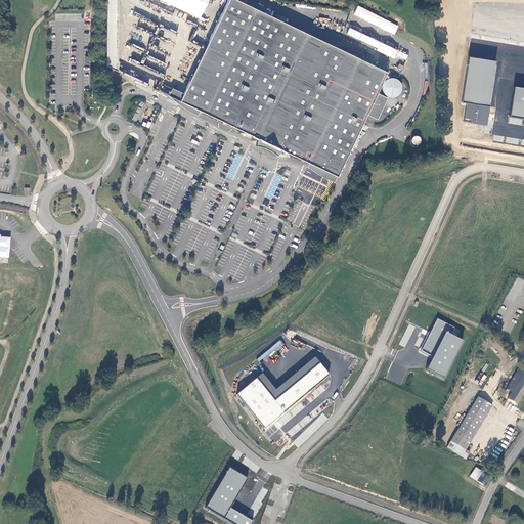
[(106,0),(106,66),(118,71),(118,0),(106,0)]
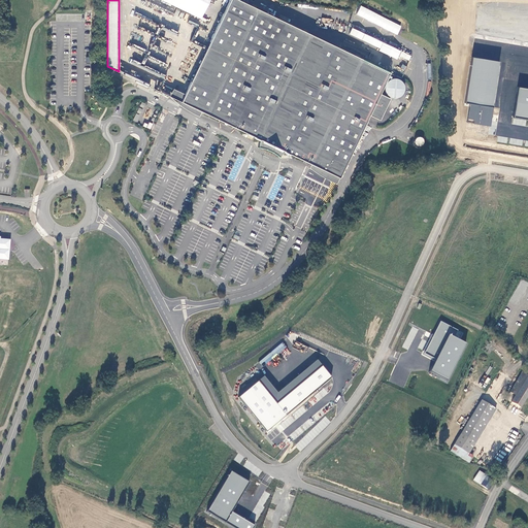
[(160,0),(202,19),(210,0),(160,0)]
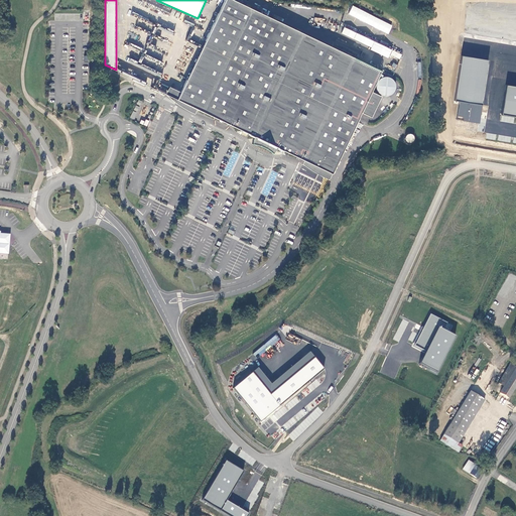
[(224,0),(211,27),(177,100),(223,121),(250,134),(250,135),(251,136),(252,136),(253,137),(254,137),(255,136),(254,140),(254,144),(257,144),(260,145),(264,147),(267,148),(270,151),(273,153),(275,150),(278,148),(279,149),(280,150),(281,150),(282,150),(283,150),(332,173),(361,112),(372,117),(382,96),(371,91),(381,71),(235,0),(224,0)]
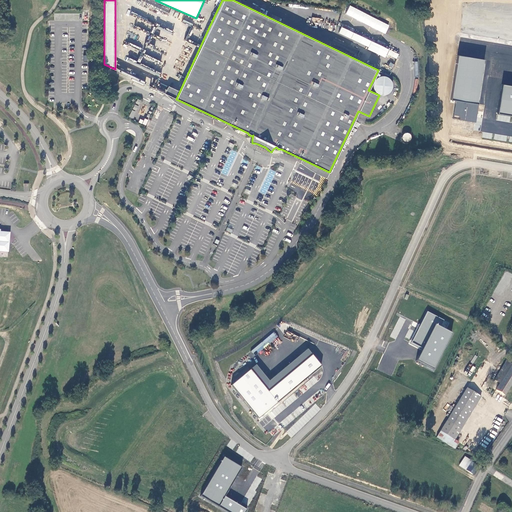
[(345,15),(386,33),(390,24),(349,6),(345,15)]
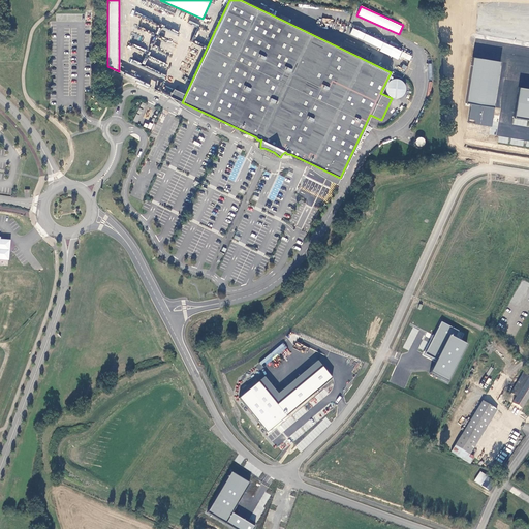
[(409,61),(412,55),(352,28),(349,35),(380,49),(379,52),(398,59),(399,57),(409,61)]
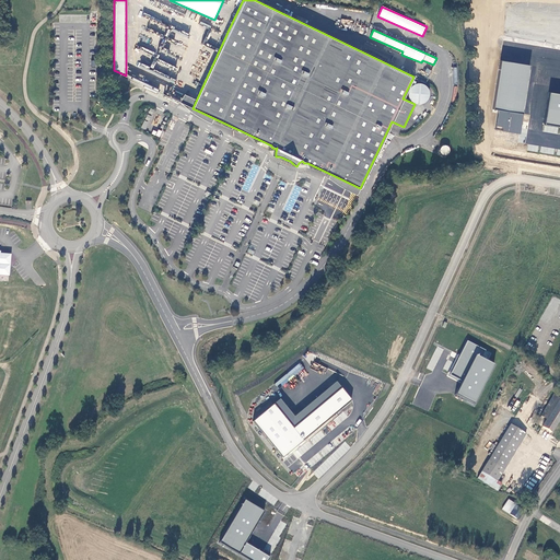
[(502,61),(494,108),(524,114),(532,66),(502,61)]
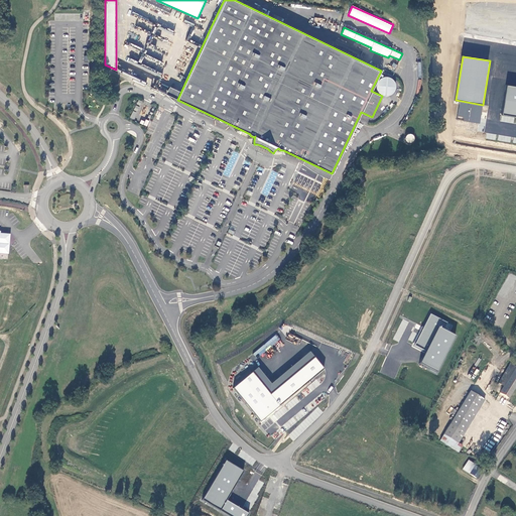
[(515,87),(509,86),(504,114),(515,115),(515,87)]
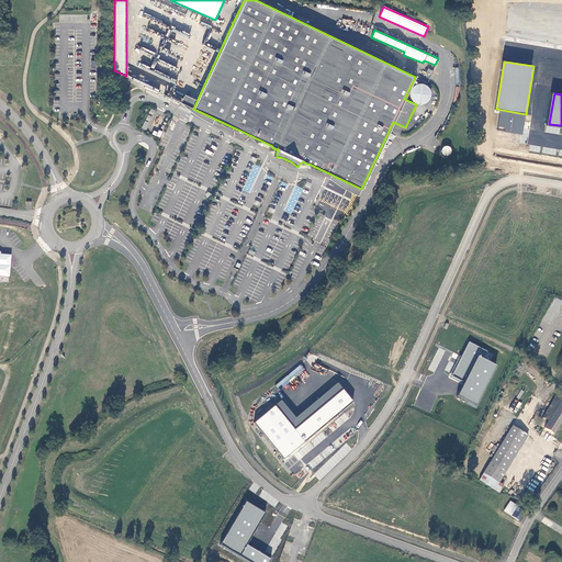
[(543,137),(535,136),(532,148),(540,149),(547,150),(548,146),(557,147),(558,135),(543,133),(543,137)]
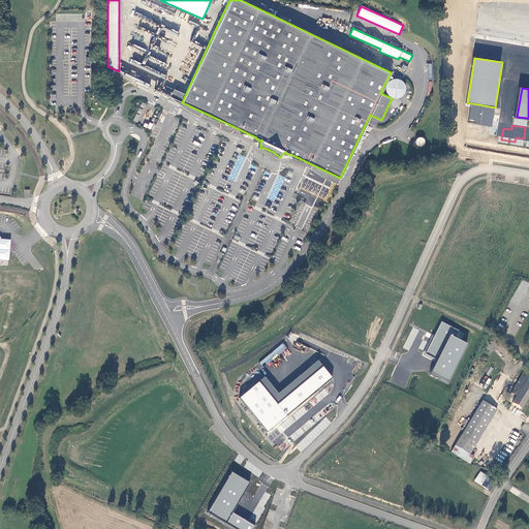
[(239,155),(229,179),(236,182),(245,157),(239,155)]
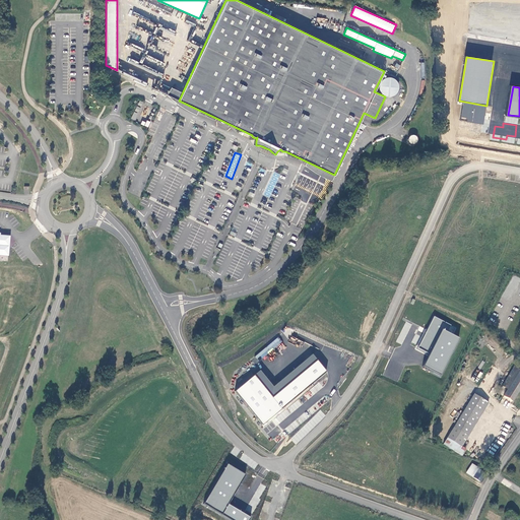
[(274,172),(262,194),(269,197),(280,175),(274,172)]
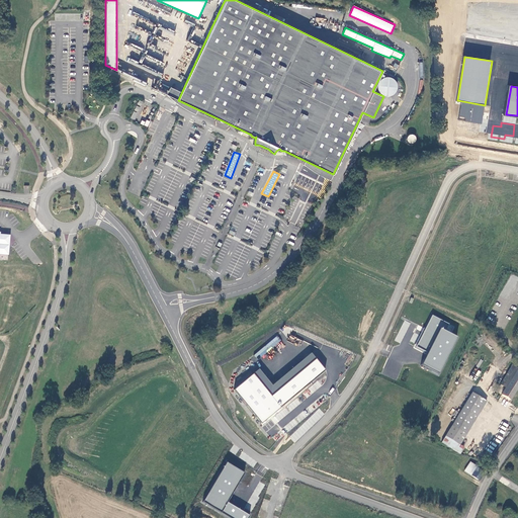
[(0,254),(8,255),(9,245),(10,236),(0,235),(0,233),(0,232),(0,254)]
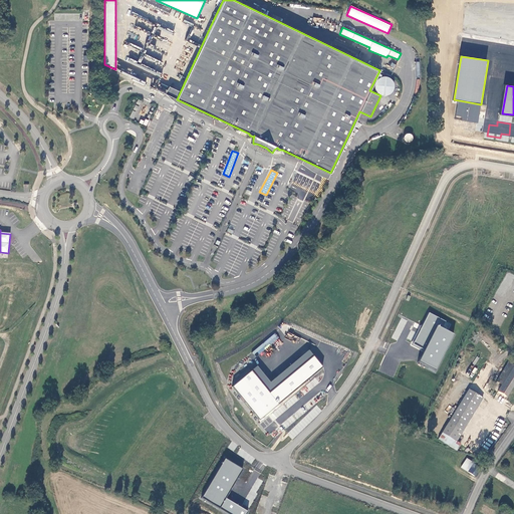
[(413,343),(426,349),(420,362),(436,370),(455,334),(443,328),(446,322),(429,313),(413,343)]
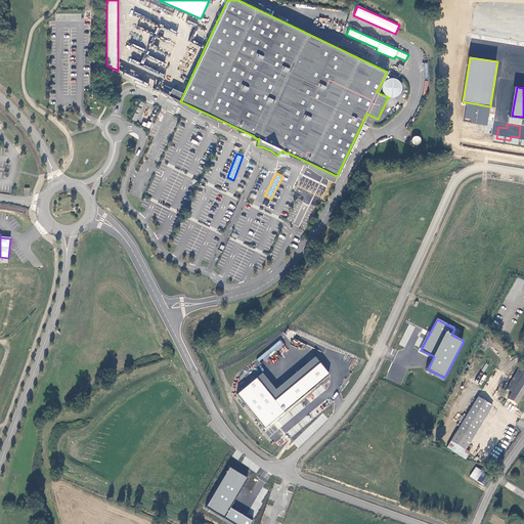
[(280,340),(257,359),(261,363),(285,344),(280,340)]
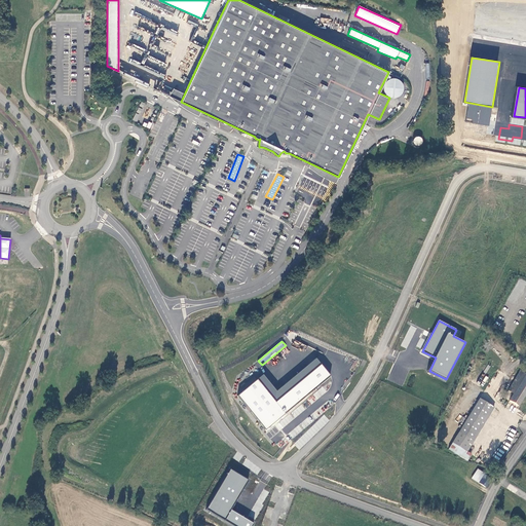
[(260,380),(240,397),(267,428),(331,376),(320,363),(276,400),(260,380)]
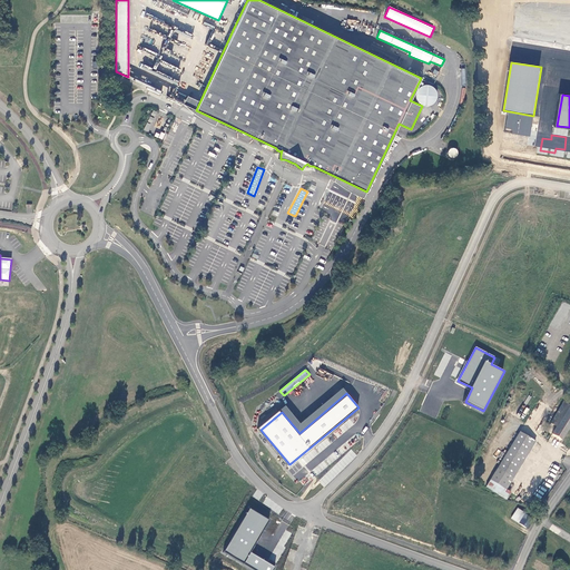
[(551,434),(552,435),(569,445),(569,405),(564,402),(551,423),(557,426),(551,434)]
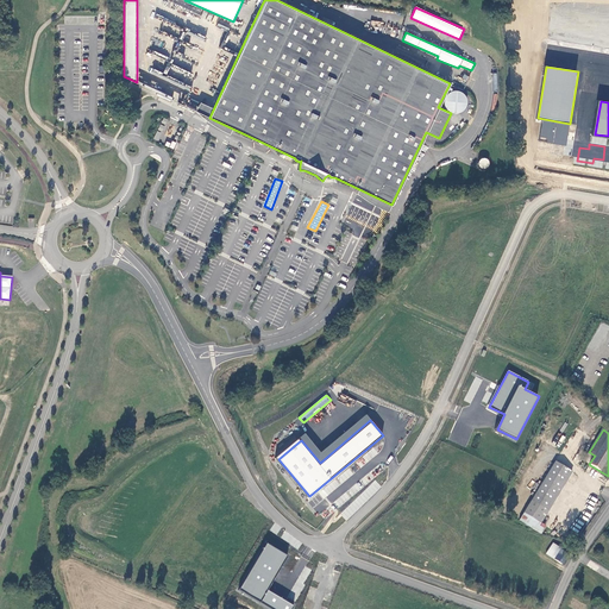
[(584,460),(589,464),(595,456),(589,452),(584,460)]
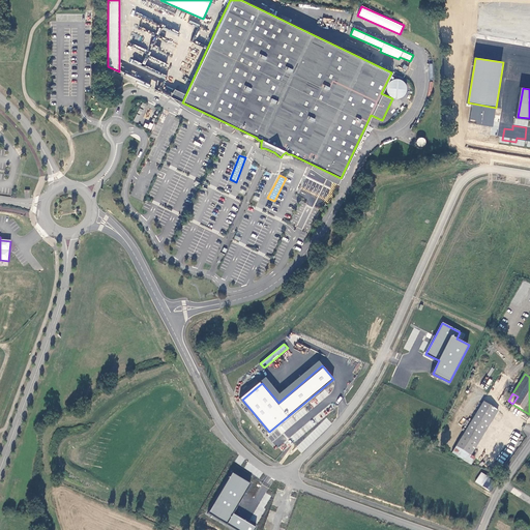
[(483,402),(457,446),(468,453),(496,409),(483,402)]
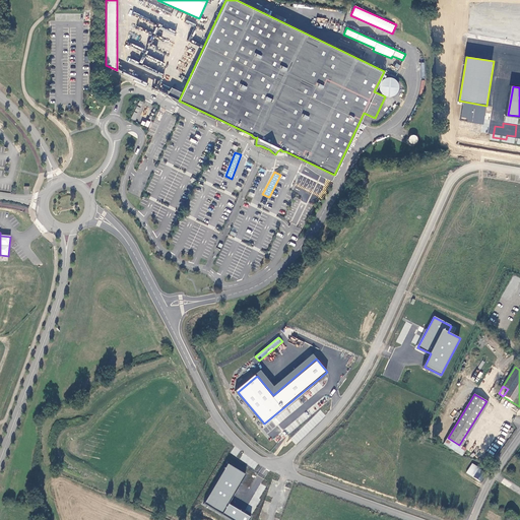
[(519,408),(519,406),(504,397),(500,403),(517,413),(519,408)]
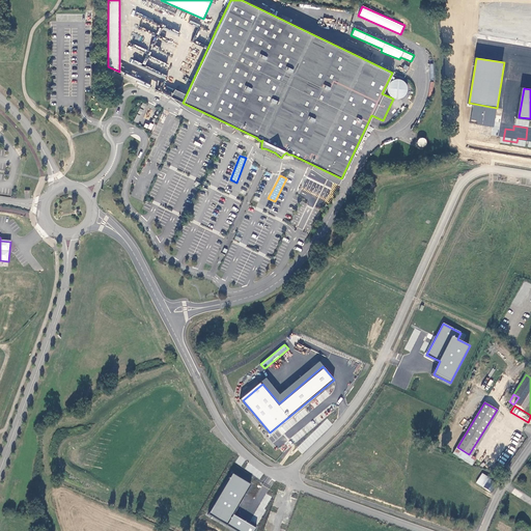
[(251,484),(233,474),(210,514),(227,525),(232,515),(251,484)]
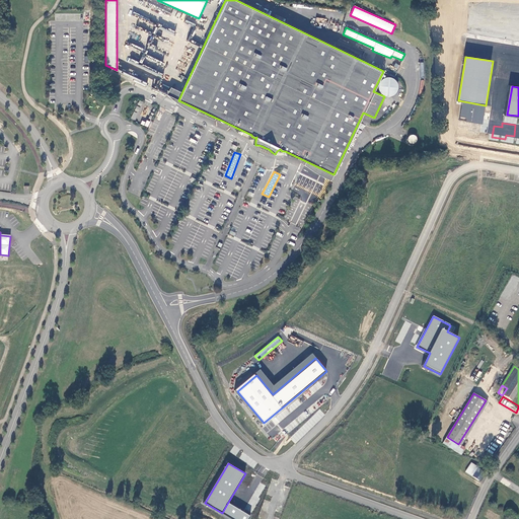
[(472,476),(478,468),(478,467),(472,463),(465,472),(472,477),(472,476)]
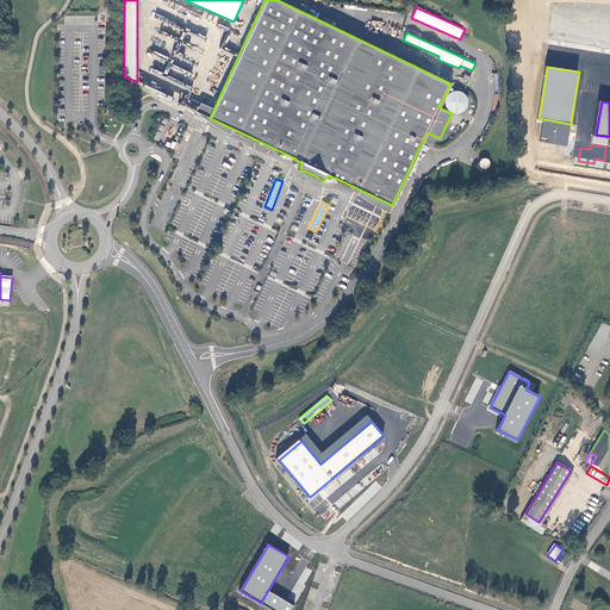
[(565,566),(571,556),(562,551),(555,560),(565,566)]
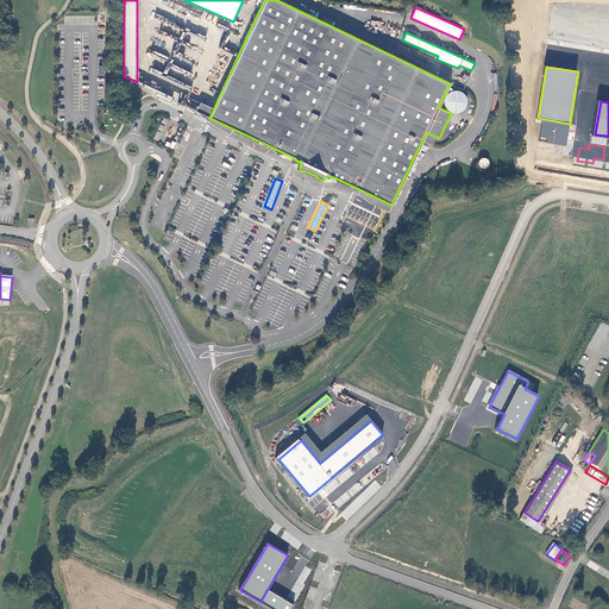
[(267,591),(261,602),(271,608),(293,608),(294,607),(267,591)]
